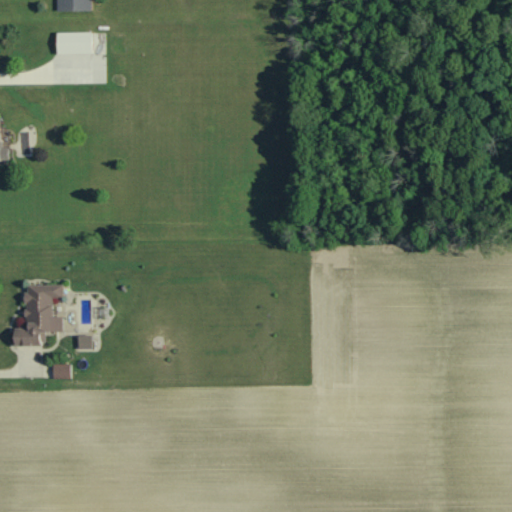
[(55,0),(90,0),(90,8),(56,9),(55,0)]
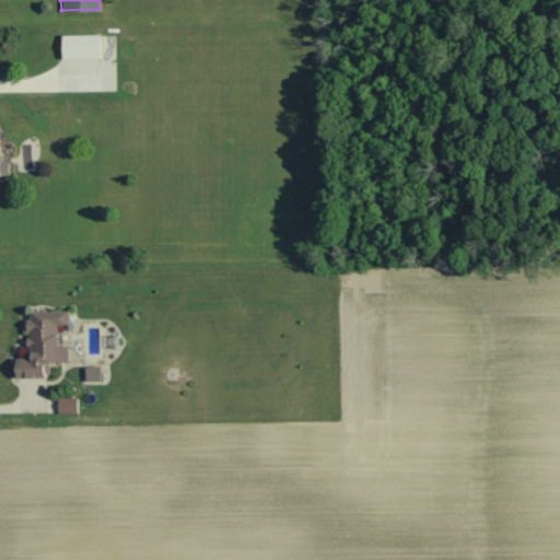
[(61,33),(100,32),(100,56),(82,56),(61,57),(61,33)]
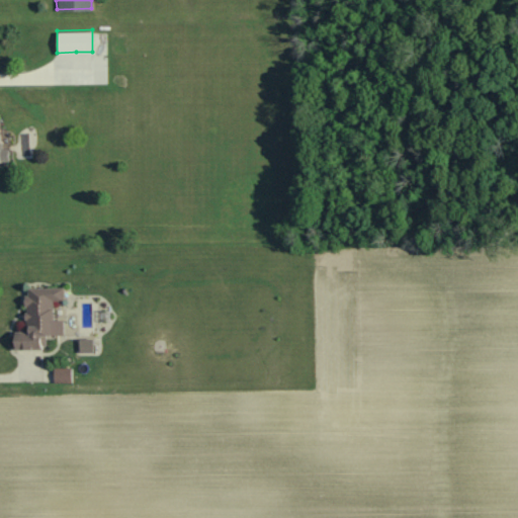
[(0,162),(10,162),(10,150),(2,151),(1,120),(0,119),(0,162)]
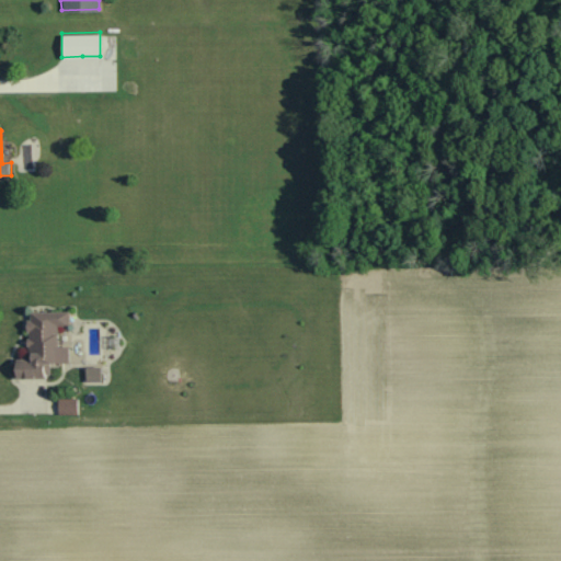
[(29,310),(68,309),(69,324),(58,324),(58,343),(68,343),(68,362),(49,362),(49,373),(44,373),(45,377),(30,377),(15,377),(14,357),(27,357),(27,344),(25,344),(25,336),(27,336),(27,330),(25,330),(25,318),(29,318),(29,310)]
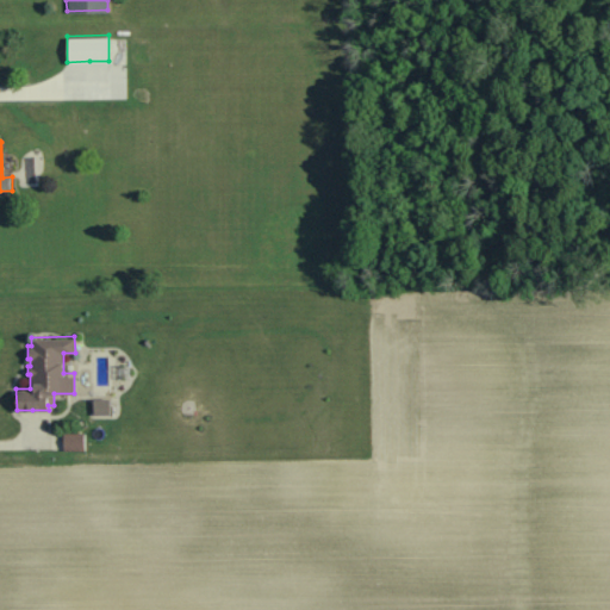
[(111,415),(111,400),(95,400),(95,415),(111,415)]
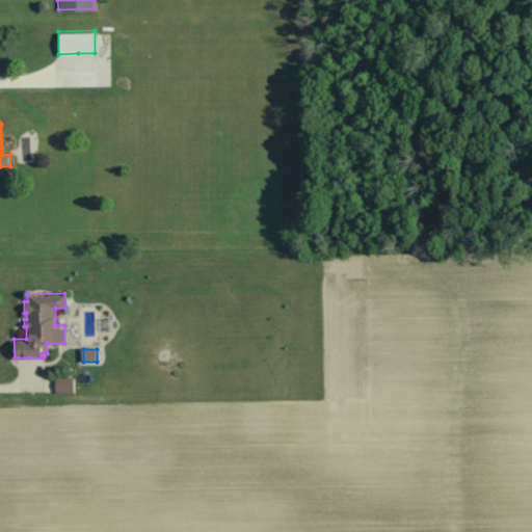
[(53,376),(72,376),(72,392),(54,392),(53,376)]
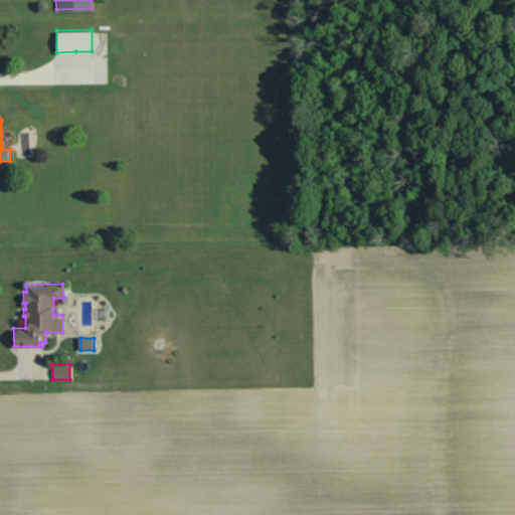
All buildings are outlined.
